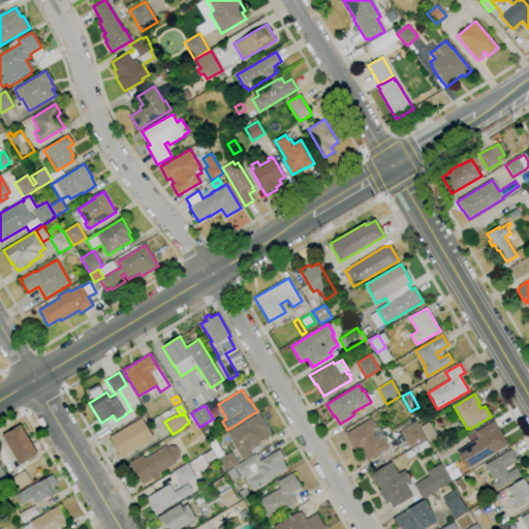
[(416,419),(412,413),(417,411),(421,416),(416,419)]
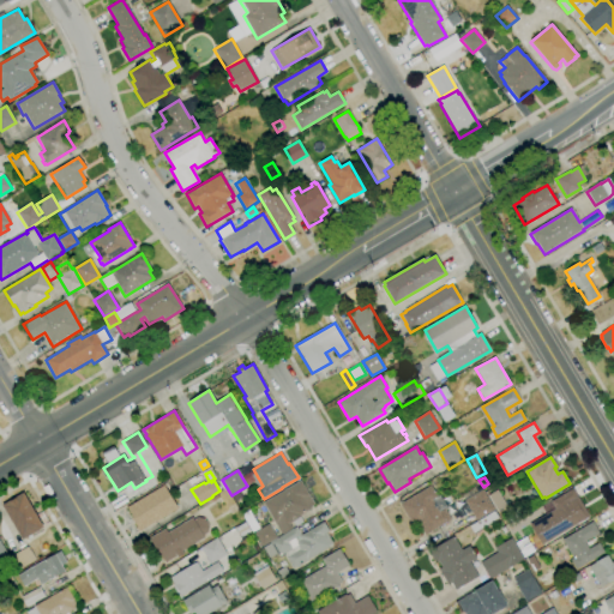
[(282,535),(277,528),(263,503),(300,481),(314,504),(311,506),(312,509),(301,515),(301,517),(289,524),(293,529),(282,535)]
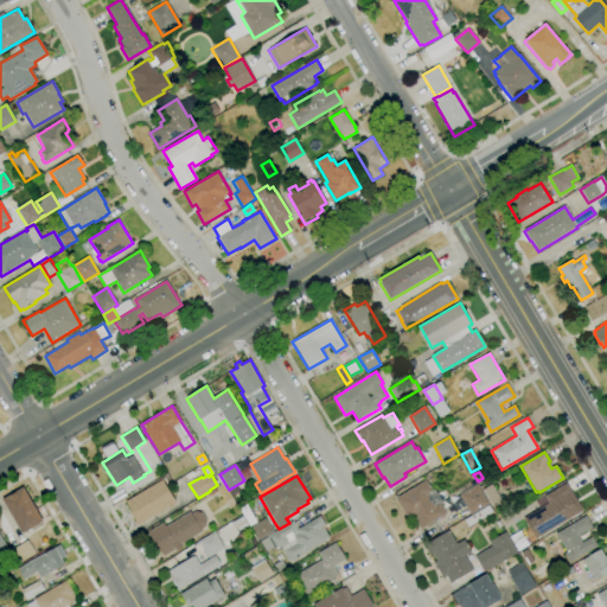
[(138,525),(132,516),(133,515),(126,502),(163,479),(176,503),(138,525)]
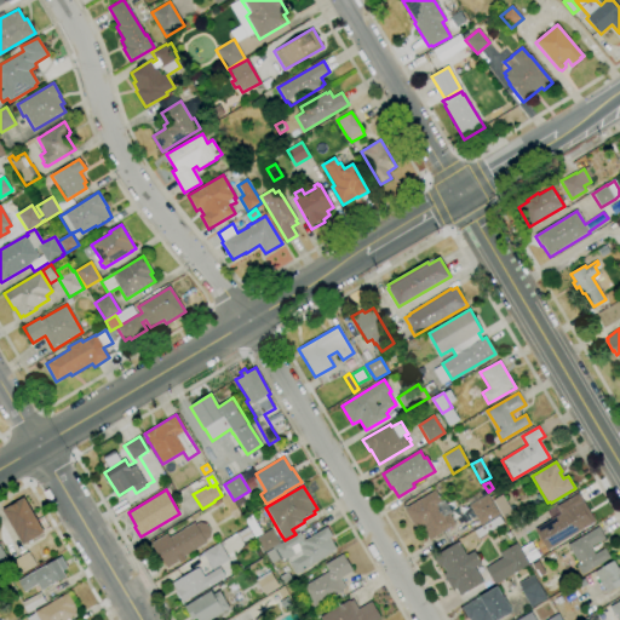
[(429,540),(422,528),(417,530),(403,509),(435,491),(442,501),(436,505),(443,517),(449,514),(454,521),(453,521),(455,524),(429,540)]
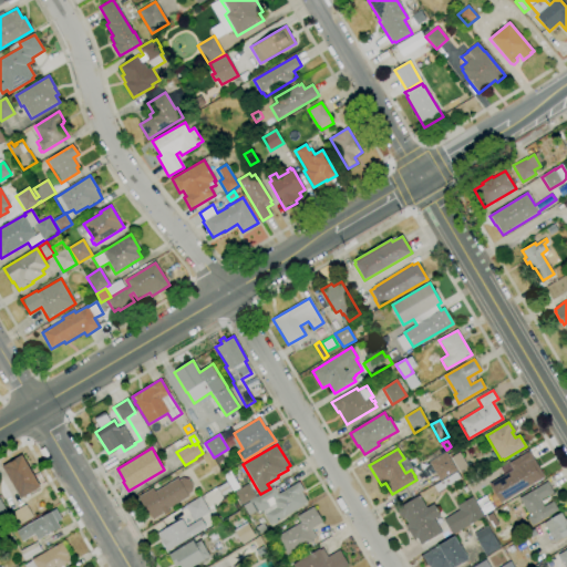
[(500,468),(528,451),(545,477),(501,504),(488,485),(504,475),(500,468)]
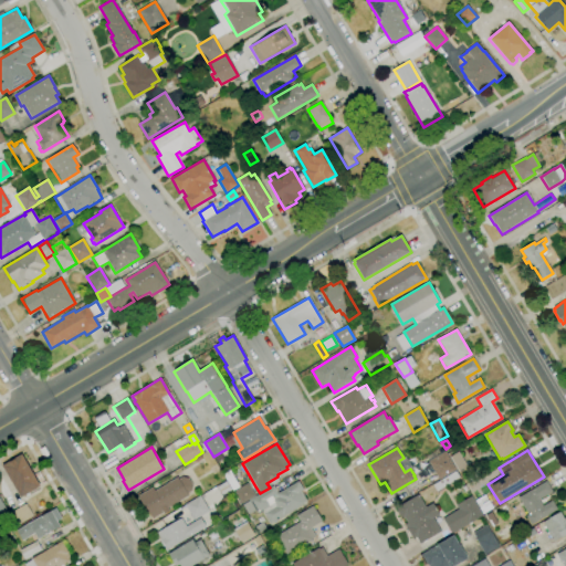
[(439,480),(428,462),(444,451),(456,470),(439,480)]
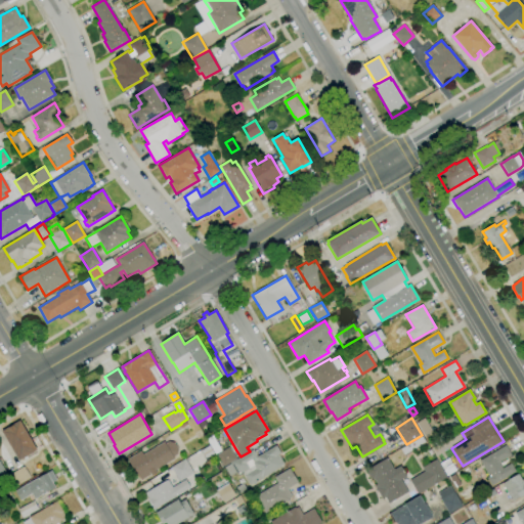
[(425,436),(417,423),(424,419),(432,432),(425,436)]
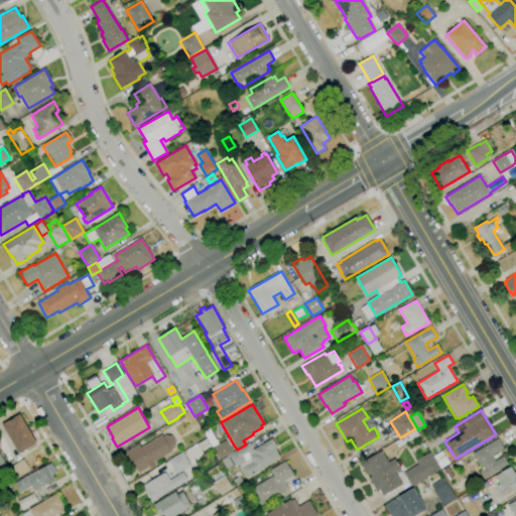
[(18,454),(1,424),(11,419),(11,418),(19,414),(36,443),(18,454)]
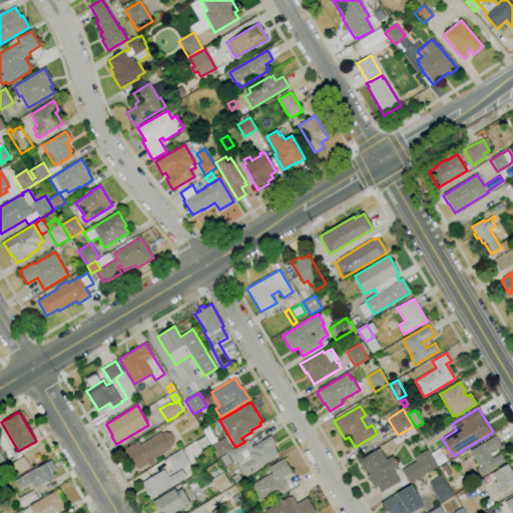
[(211,445),(202,430),(208,427),(216,441),(211,445)]
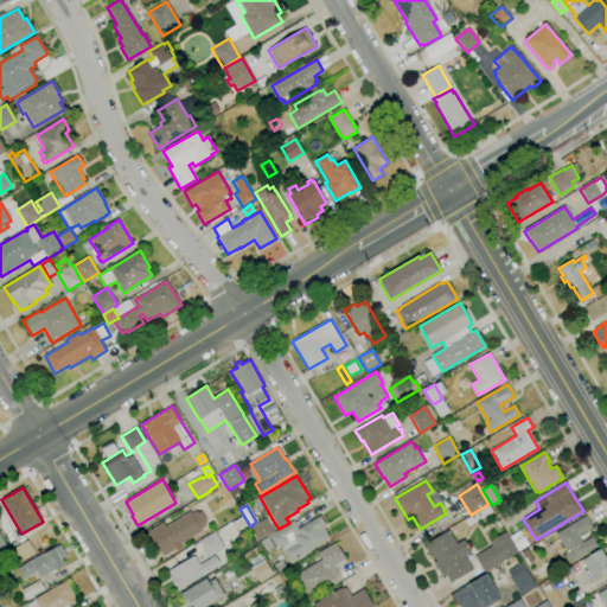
[(164,556),(158,547),(157,548),(147,532),(164,523),(166,526),(190,512),(191,515),(196,511),(202,513),(206,521),(205,526),(200,529),(202,531),(180,545),(181,548),(176,551),(174,549),(164,556)]
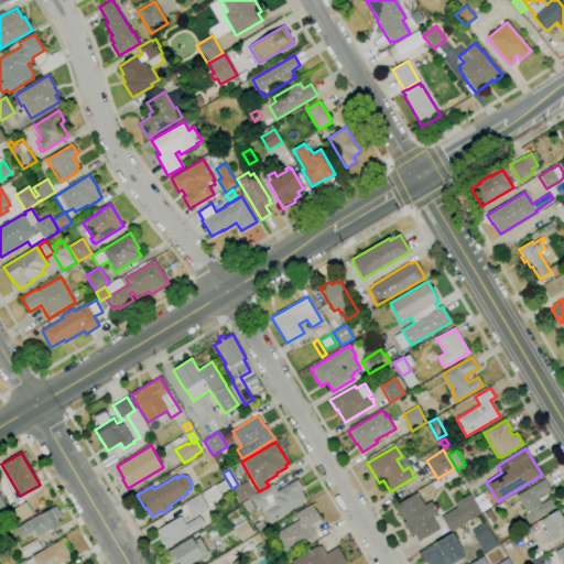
[(221,494),(216,485),(225,479),(230,488),(221,494)]
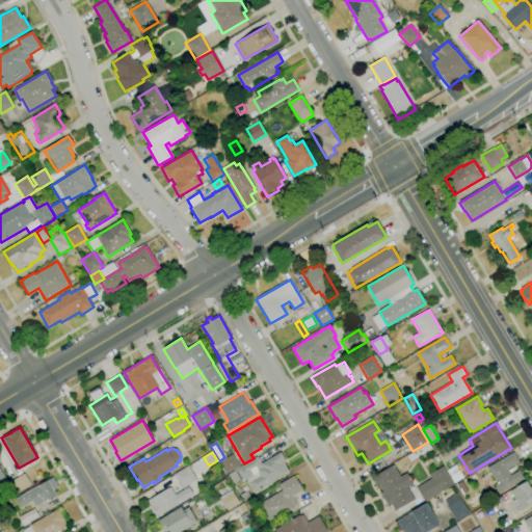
[(254,493),(248,483),(248,482),(247,479),(241,482),(240,479),(233,483),(228,475),(234,471),(234,470),(257,456),(261,463),(280,452),(285,460),(283,461),(288,471),(285,473),(286,474),(265,485),(254,493)]
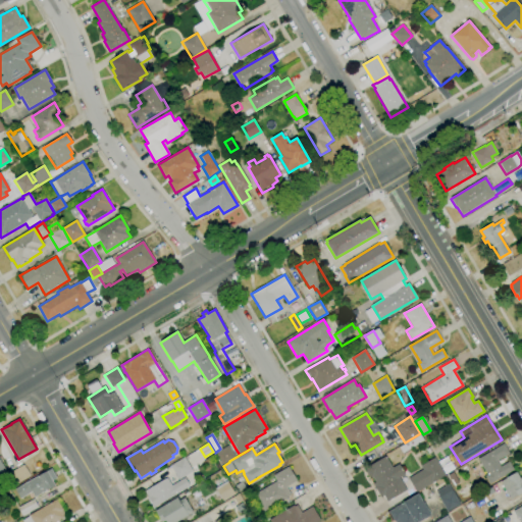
[(489,484),(485,476),(487,475),(478,459),(504,444),(510,453),(497,461),(501,467),(509,462),(514,470),(489,484)]
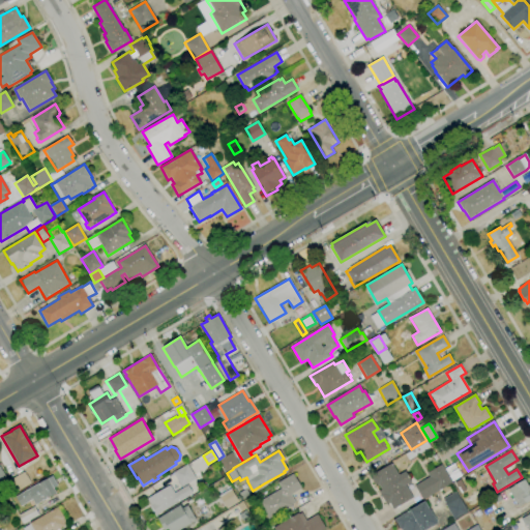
[(226,472),(218,460),(232,452),(239,465),(226,472)]
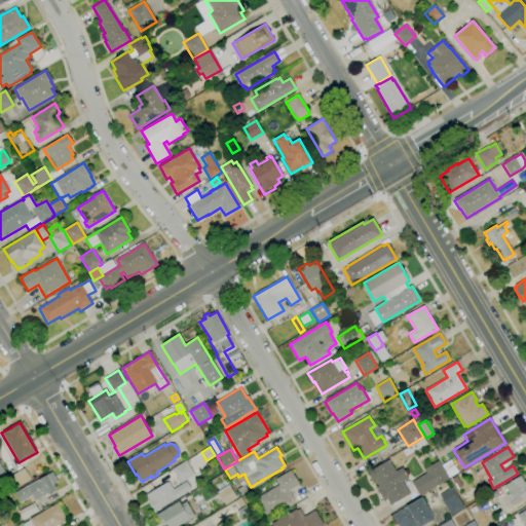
[(389,505),(386,499),(383,501),(376,487),(378,486),(375,481),(374,482),(372,480),(371,480),(368,475),(369,474),(368,472),(389,459),(396,472),(403,467),(408,478),(403,481),(410,493),(389,505)]
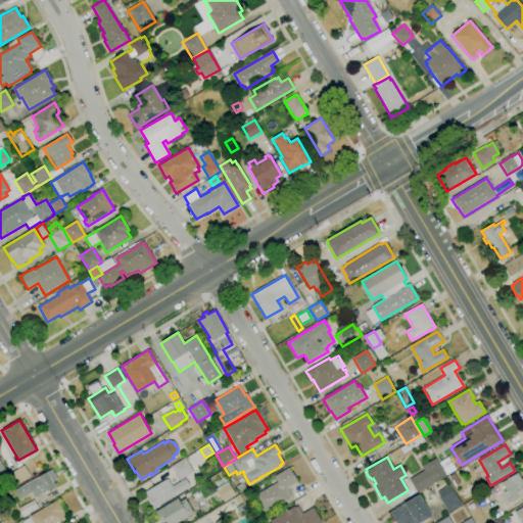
[(179,481),(171,467),(185,458),(193,472),(179,481)]
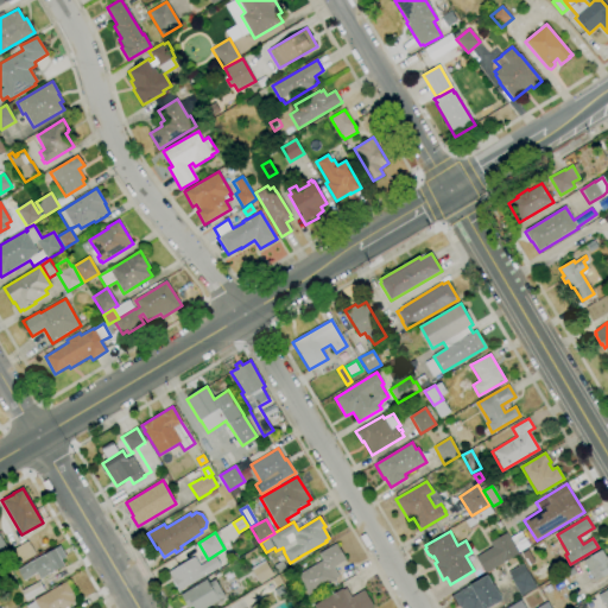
[(485,574),(475,557),(493,548),(489,543),(506,532),(519,553),(485,574)]
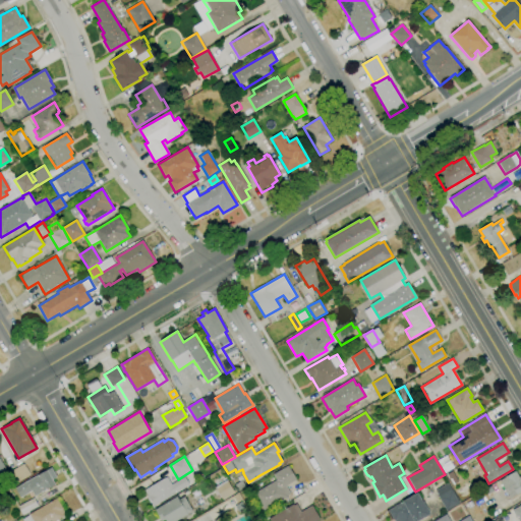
[(17,482),(10,471),(23,463),(31,475),(17,482)]
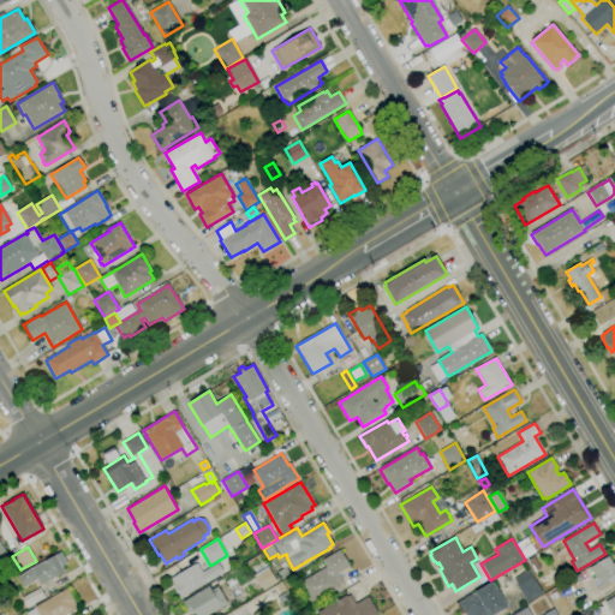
[(312,603),(300,583),(327,567),(322,561),(340,550),(350,566),(338,574),(342,583),(341,585),(312,603)]
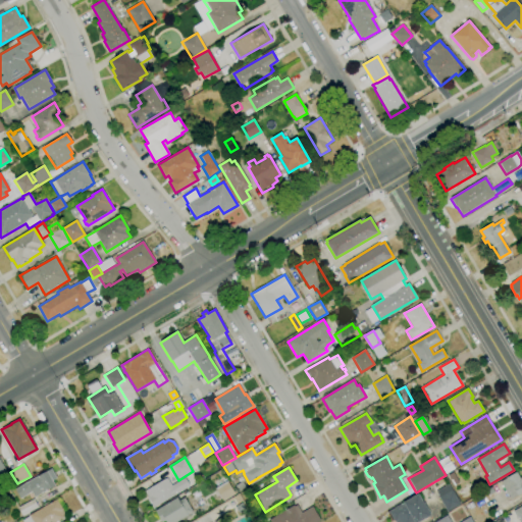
[(20,499),(14,488),(25,482),(27,482),(38,476),(51,469),(57,478),(52,480),(55,486),(46,491),(35,498),(32,491),(20,499)]
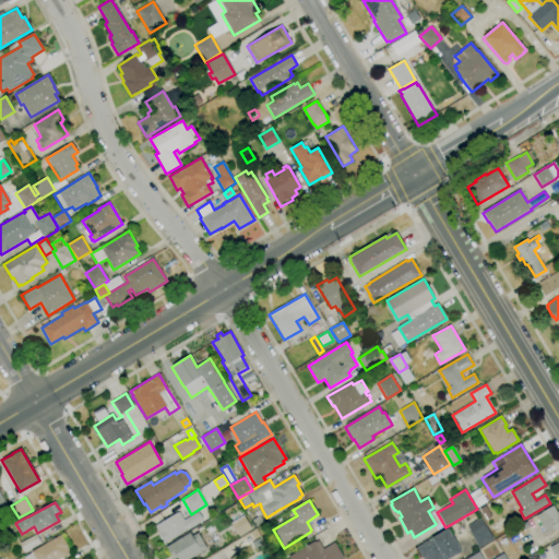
[(558,527),(546,535),(535,515),(554,506),(557,512),(558,511),(558,527)]
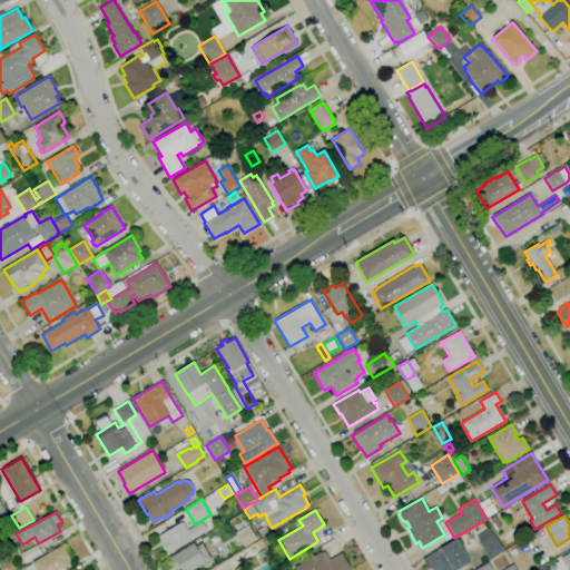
[(168,553),(157,537),(183,521),(188,530),(202,521),(207,530),(192,540),(168,553)]
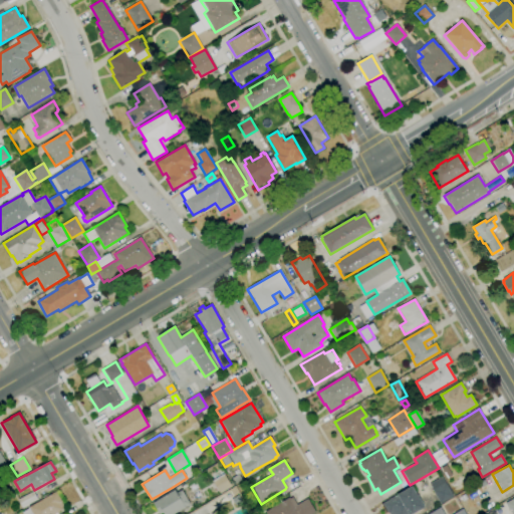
[(220,494),(212,481),(224,474),(231,486),(220,494)]
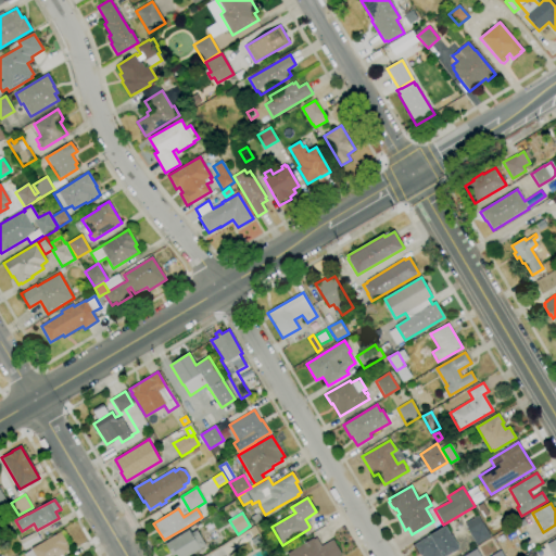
[(255,523),(251,517),(257,513),(258,514),(260,513),(264,517),(262,519),(255,523)]
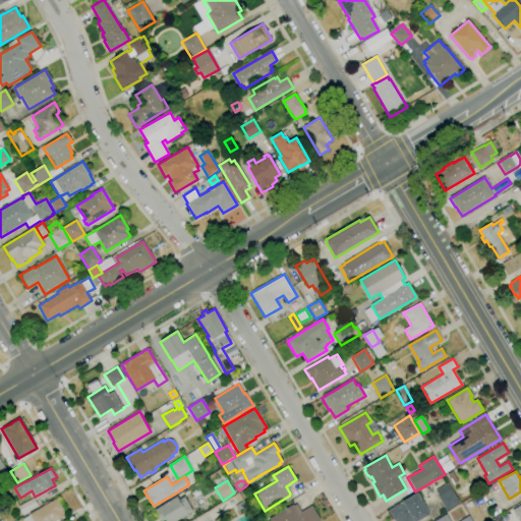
[(446,511),(439,498),(440,497),(436,490),(448,483),(451,489),(452,488),(460,503),(446,511)]
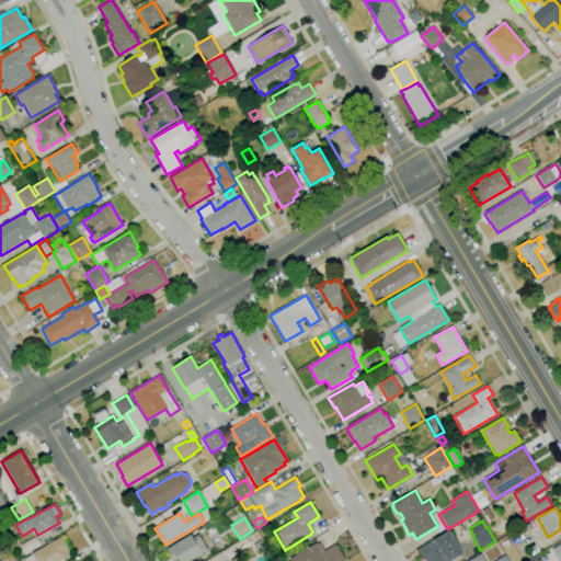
[(424,560),(418,550),(433,540),(449,530),(456,542),(457,541),(465,553),(451,560),(424,560)]
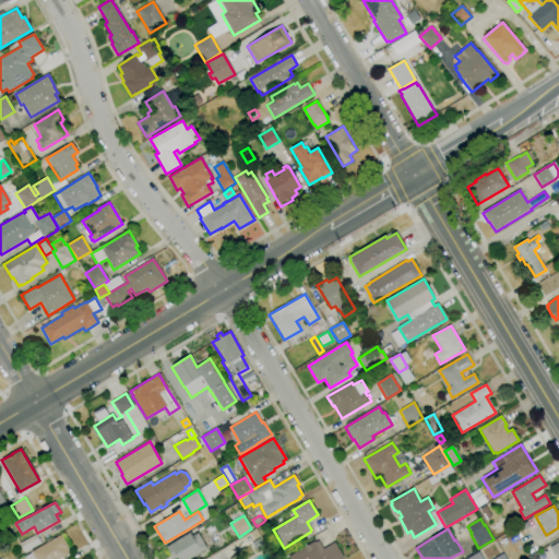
[(190,558),(177,558),(174,558),(166,547),(190,533),(192,536),(198,533),(206,548),(201,551),(202,552),(190,558)]
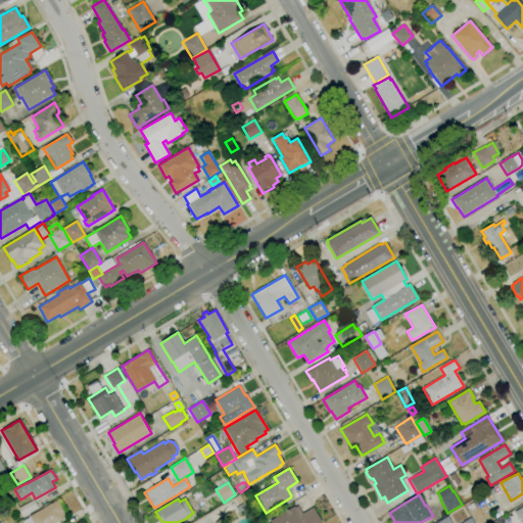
[(22,518),(17,509),(34,500),(38,509),(29,513),(30,514),(22,518)]
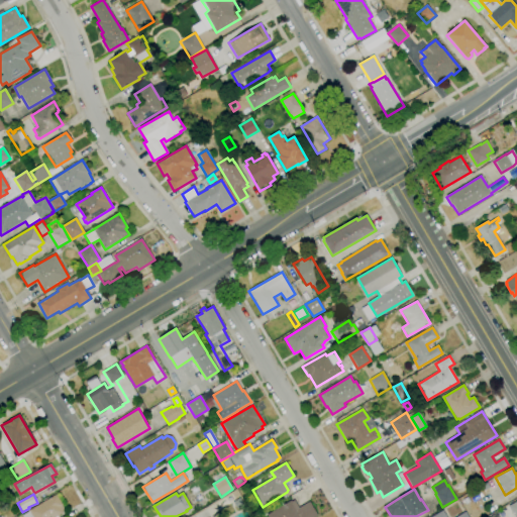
[(21,516),(29,511),(28,510),(56,494),(63,506),(65,510),(62,512),(63,513),(56,516),(21,516)]
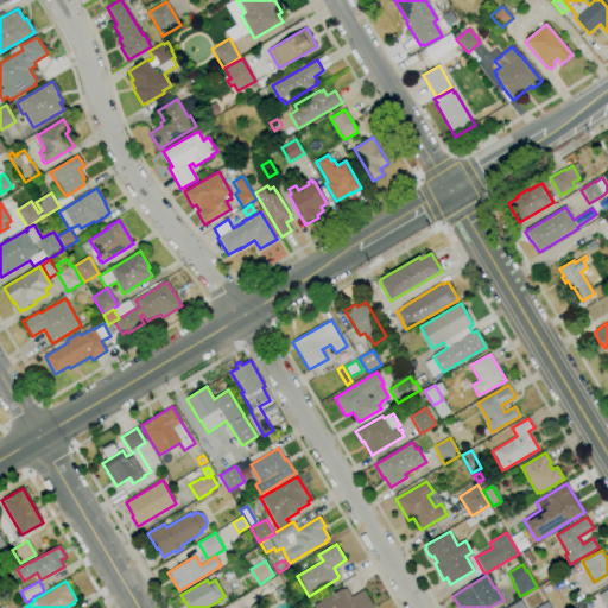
[(278,597),(273,590),(282,586),(286,593),(278,597)]
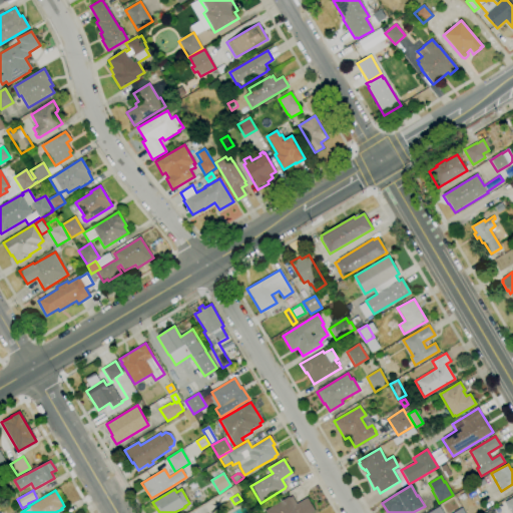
[(266,512),(265,511),(289,496),(290,498),(292,496),(297,504),(307,498),(315,511),(311,512),(266,512)]
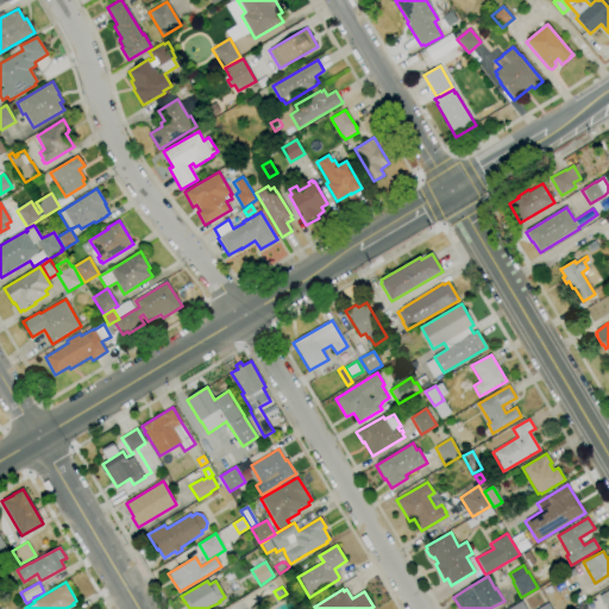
[(608,608),(604,608),(598,597),(608,590),(608,608)]
